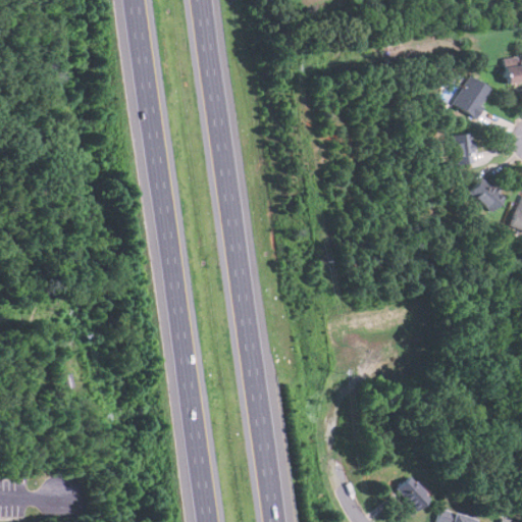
[(502,58),(506,83),(521,80),(521,62),(518,63),(517,56),(502,58)]
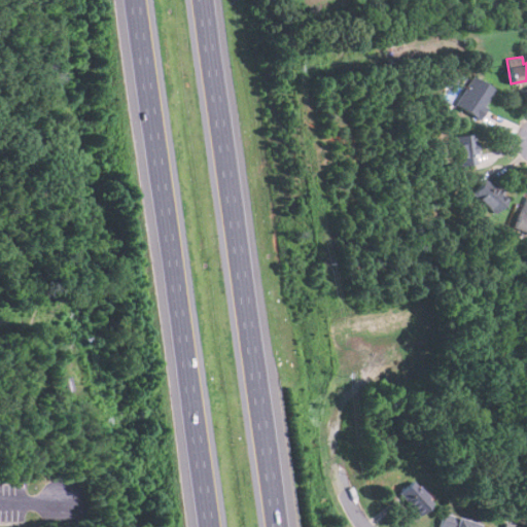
[(495,90),(473,75),(455,103),(477,117),(495,90)]
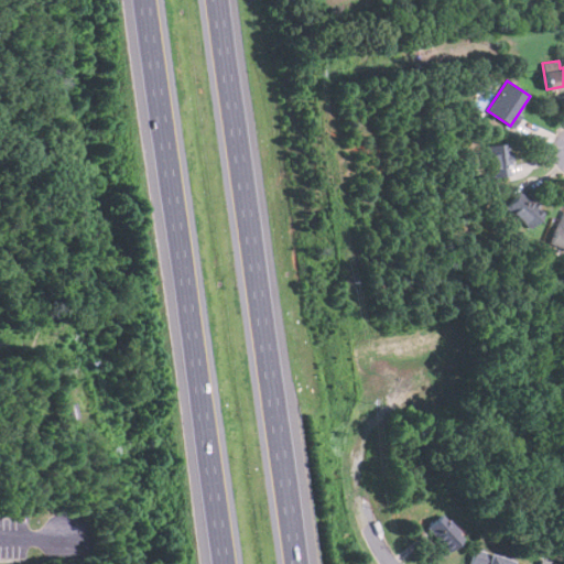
[(488,175),(509,175),(508,143),(487,144),(488,175)]
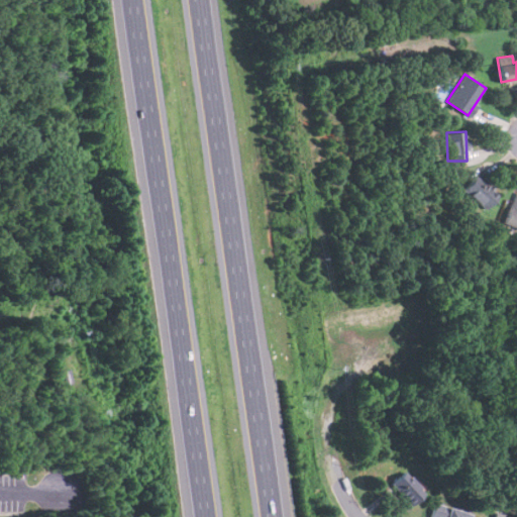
[(497,194),(476,175),(462,189),(484,208),(497,194)]
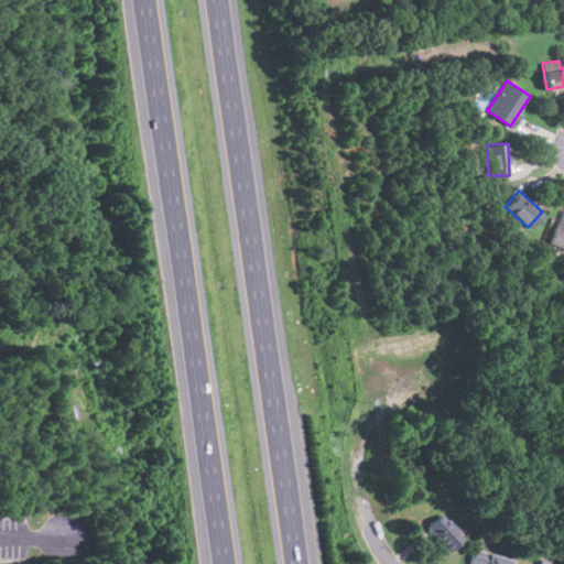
[(563,250),(563,210),(560,209),(549,245),(563,250)]
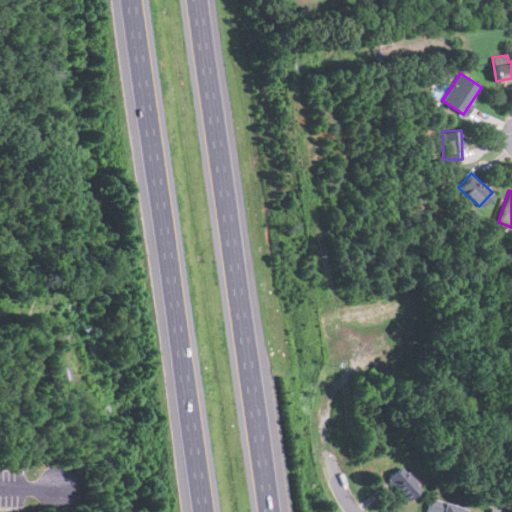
[(420,488),(399,467),(385,481),(406,502),(420,488)]
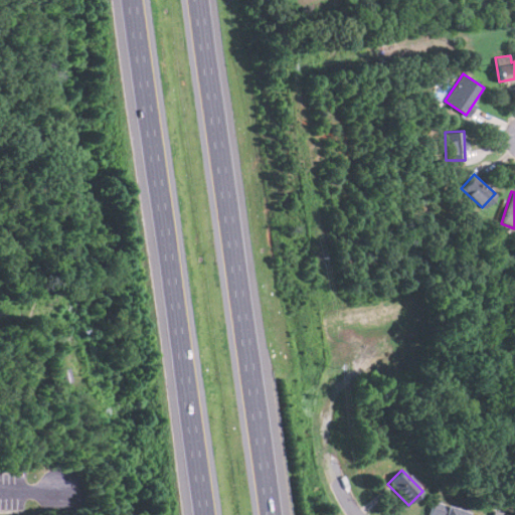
[(435,500),(427,514),(468,514),(469,512),(435,500)]
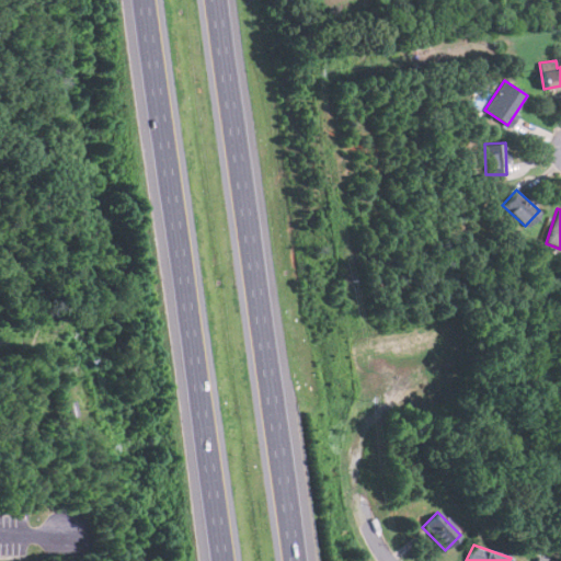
All buildings are outlined.
